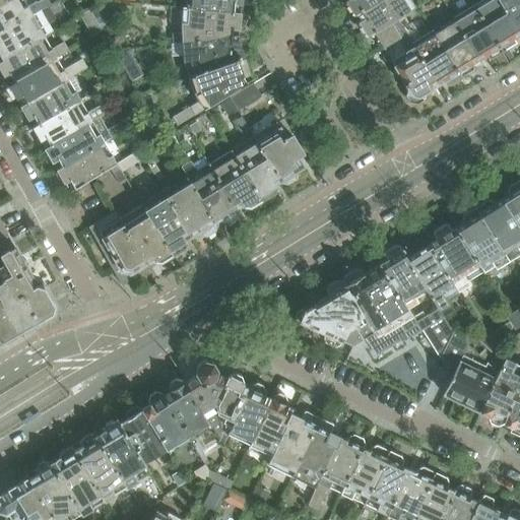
[(23,0),(8,0),(0,5),(0,34),(29,17),(33,15),(28,8),(23,0)]
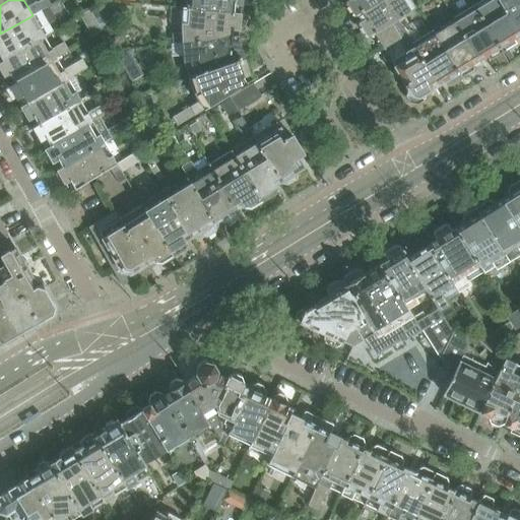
[(187,0),(187,8),(241,12),(241,0),(187,0)]
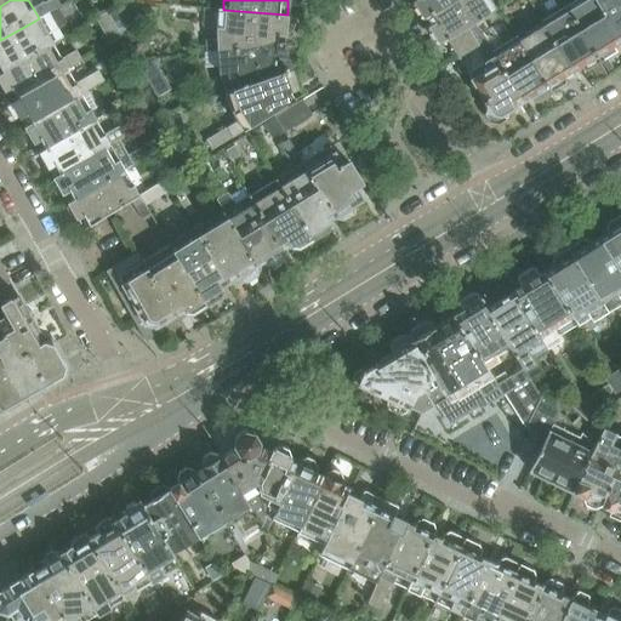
[(417,0),(417,1),(417,6),(421,12),(426,15),(427,17),(425,18),(426,18),(455,0),(417,0)]
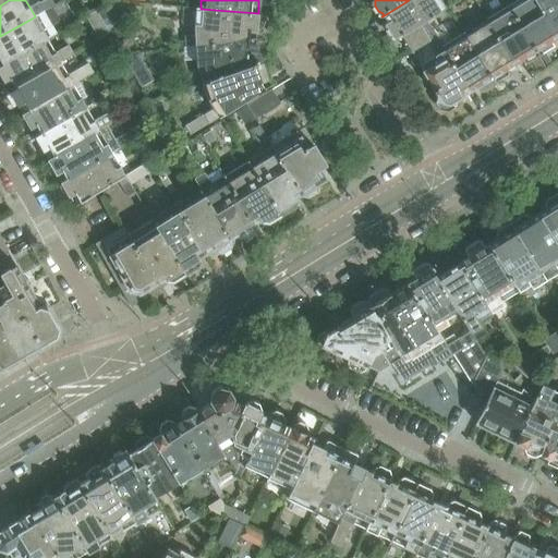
[(409,0),(383,16),(383,19),(388,14),(392,21),(389,23),(387,24),(392,34),(397,36),(398,38),(401,36),(426,21),(434,16),(441,12),(435,0),(409,0)]
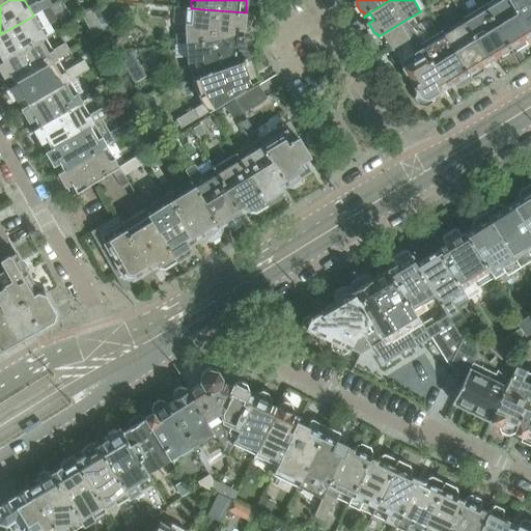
[(530,34),(509,0),(500,0),(486,9),(513,53),(527,45),(524,39),(530,34)]
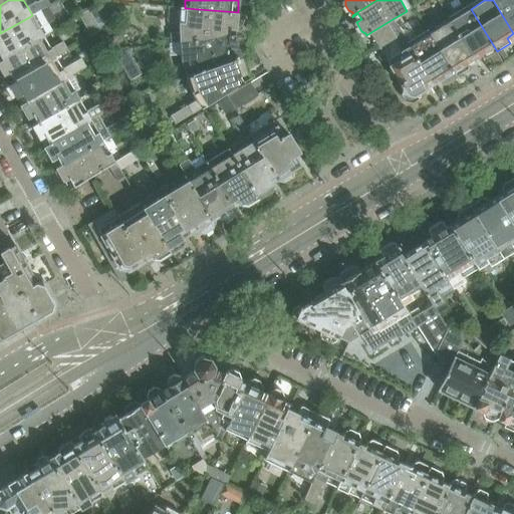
[(513,0),(493,0),(513,33),(513,0)]
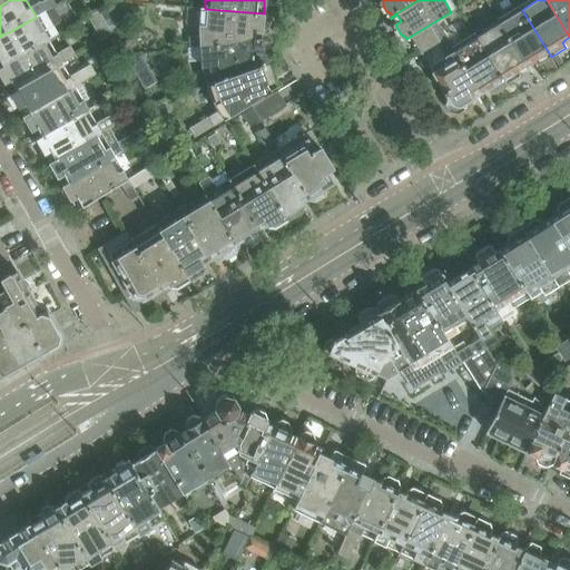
[(519,5),(497,19),(500,23),(526,66),(533,60),(534,64),(539,65),(551,57),(522,10),(519,5)]
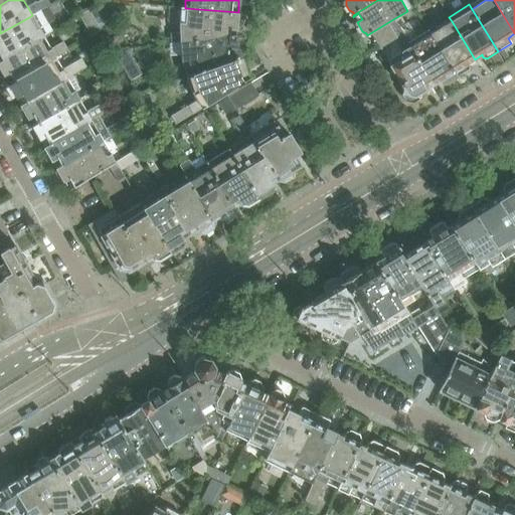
[(102,5),(91,11),(97,22),(104,10),(102,5)]
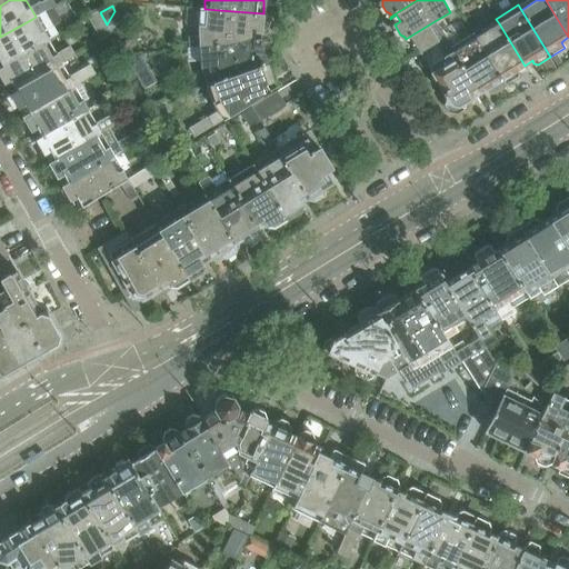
[(100,12),(99,11),(97,8),(87,15),(101,40),(112,33),(107,25),(100,12)]
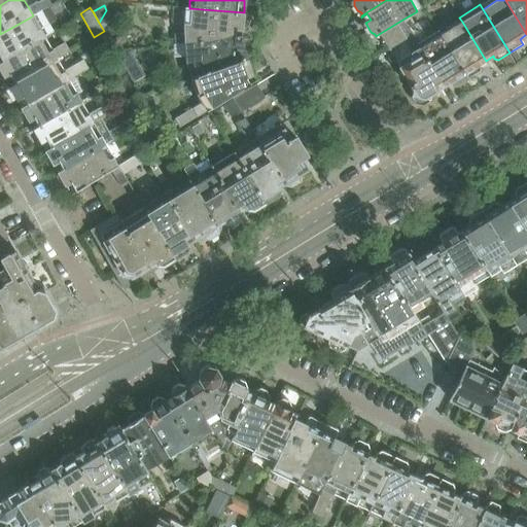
[(244,12),(189,8),(185,8),(185,33),(174,33),(174,43),(185,43),(242,38),(242,37),(244,12)]
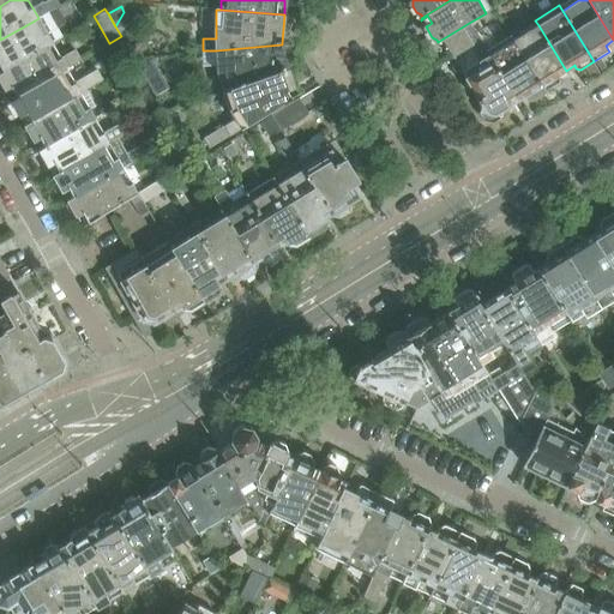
[(0,72),(49,46),(53,43),(62,37),(48,12),(38,18),(35,20),(0,40),(0,72)]
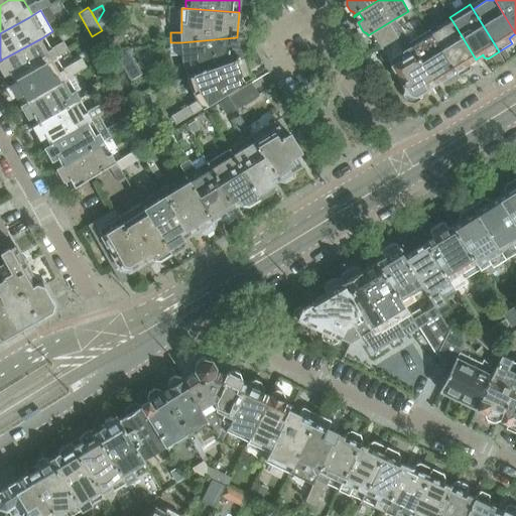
[(401,15),(394,19),(411,46),(434,85),(441,80),(443,83),(446,84),(458,77),(431,34),(420,40),(418,36),(409,21),(406,23),(401,15)]
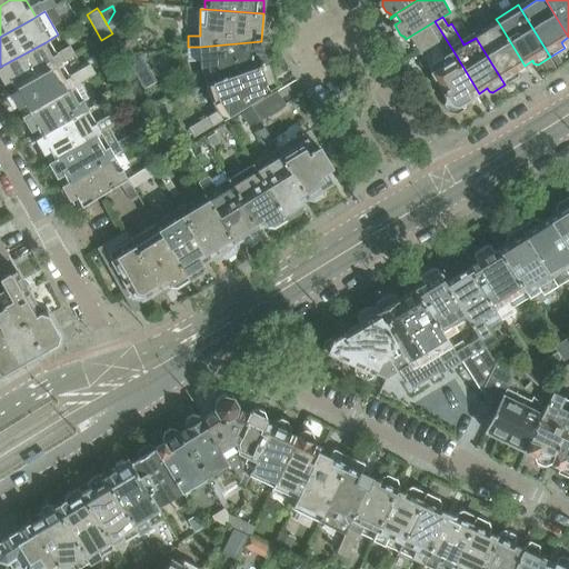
[(435,21),(409,37),(420,53),(435,43),(443,58),(428,67),(432,75),(431,79),(433,83),(438,83),(442,90),(441,90),(440,93),(442,97),(446,98),(447,98),(445,105),(443,105),(448,112),(449,111),(449,112),(457,113),(457,115),(465,110),(463,109),(466,102),(466,101),(479,93),(453,51),(435,21)]
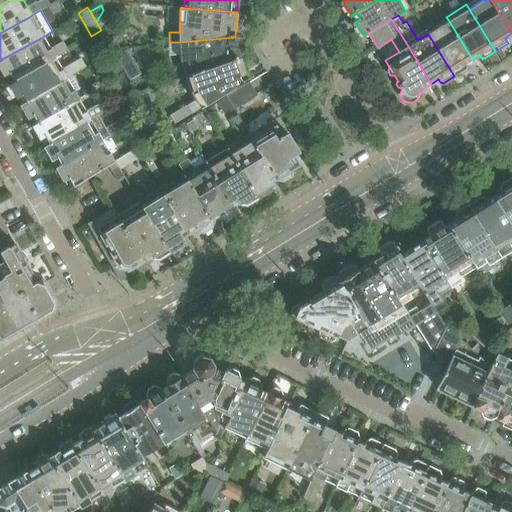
[(449,21),(428,34),(454,76),(465,69),(466,66),(464,63),(472,59),(449,21)]
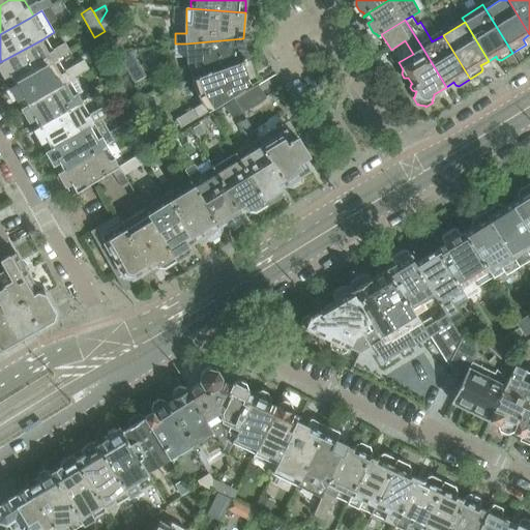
[(42,39),(0,62),(0,64),(0,65),(0,64),(0,68),(9,86),(11,85),(54,60),(58,58),(69,51),(66,45),(54,52),(46,37),(42,39)]
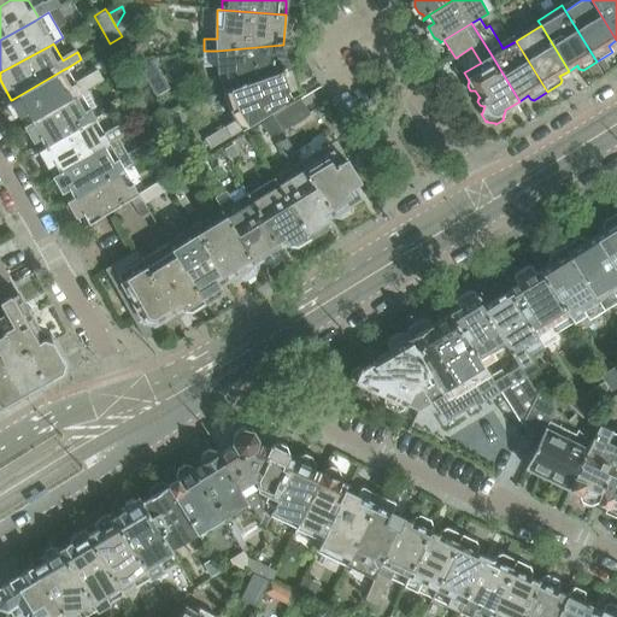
[(283,45),(217,51),(218,70),(224,90),(288,66),(285,52),(283,45)]
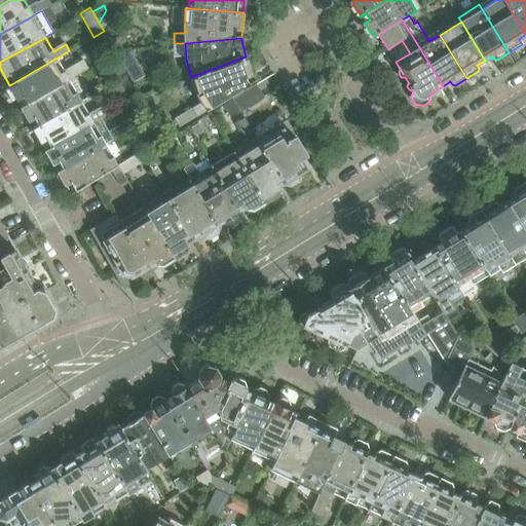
[(129,50),(116,51),(134,82),(145,75),(129,50)]
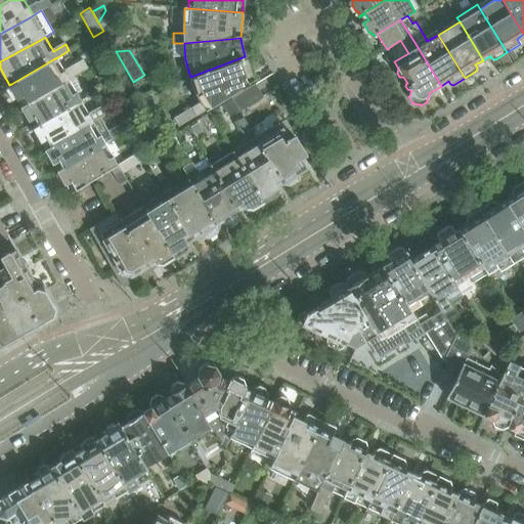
[(201,101),(173,118),(179,128),(256,81),(250,72),(245,56),(190,77),(194,92),(201,101)]
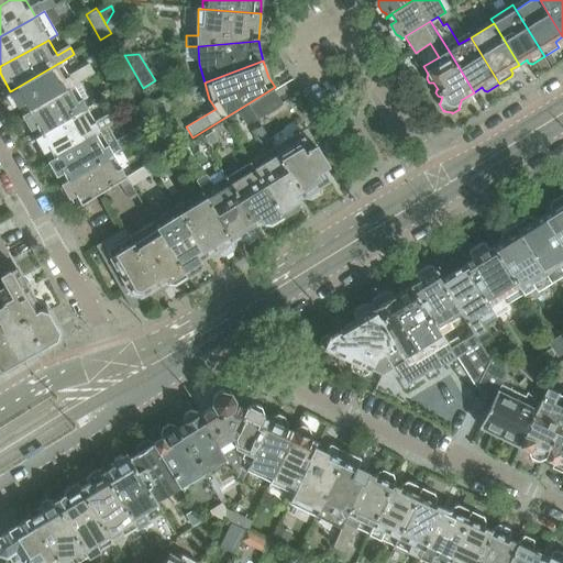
[(57,64),(12,90),(13,91),(13,96),(22,113),(74,85),(70,77),(62,62),(57,64)]
